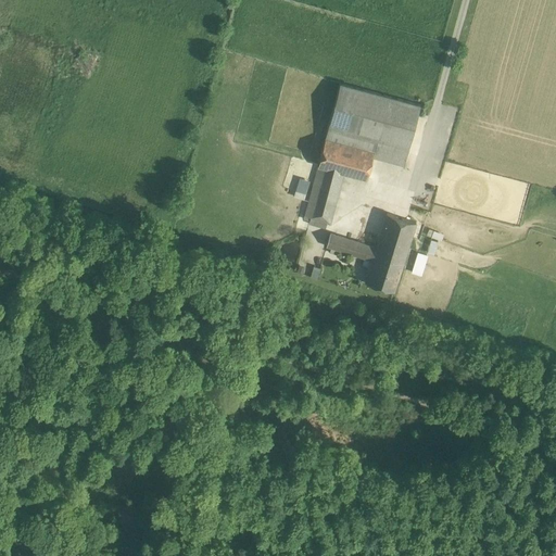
[(420,104),(340,83),(326,138),(375,151),(373,156),(404,165),(420,104)]
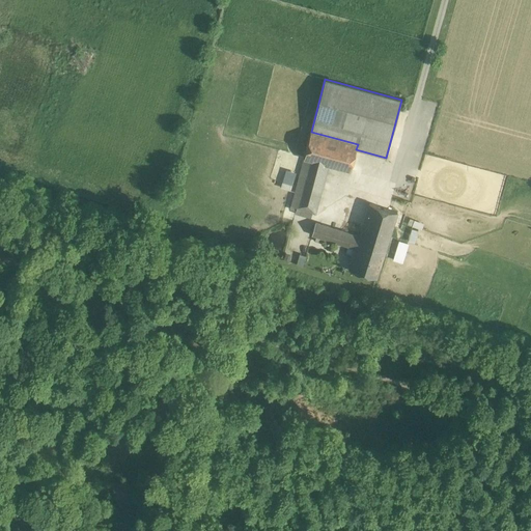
[(358,144),(311,132),(304,159),(328,165),(351,171),(356,149),(358,144)]
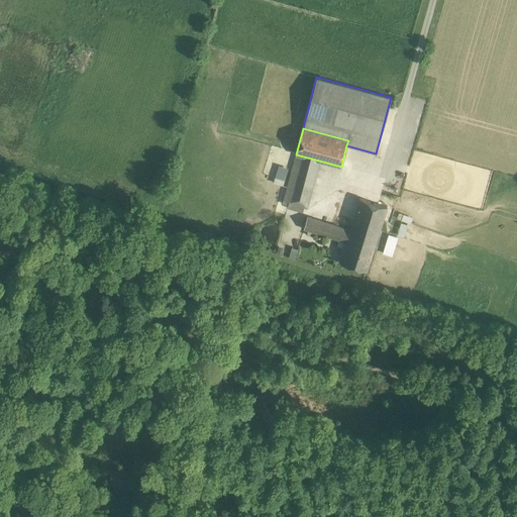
[(298,154),(283,204),(288,205),(289,202),(304,207),(307,207),(319,161),(298,154)]
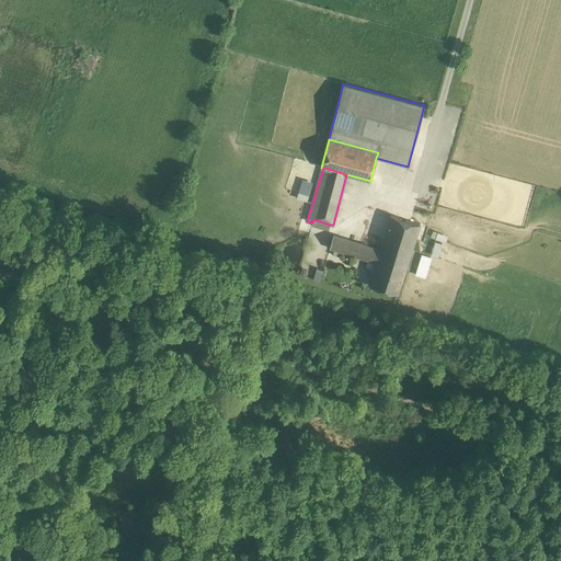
[(379,249),(376,258),(407,266),(420,224),(390,215),(379,249)]
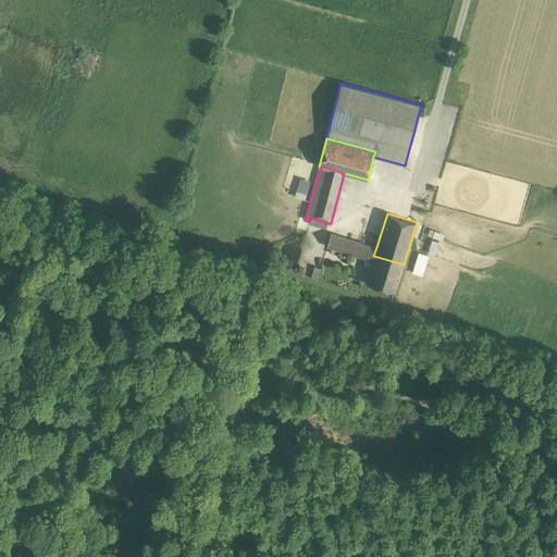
[(327,223),(311,218),(310,221),(309,224),(326,229),(327,223)]
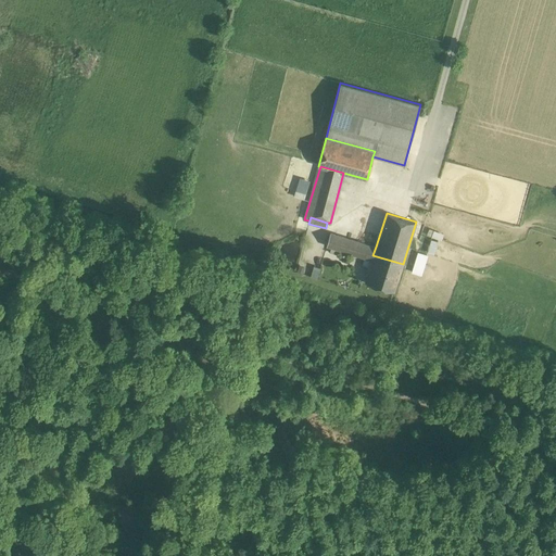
[(428,235),(441,239),(443,232),(431,228),(428,235)]
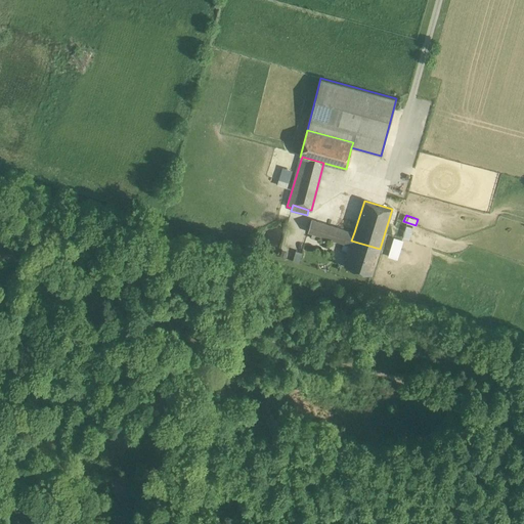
[(354,232),(311,219),(308,231),(350,245),(351,241),(354,232)]
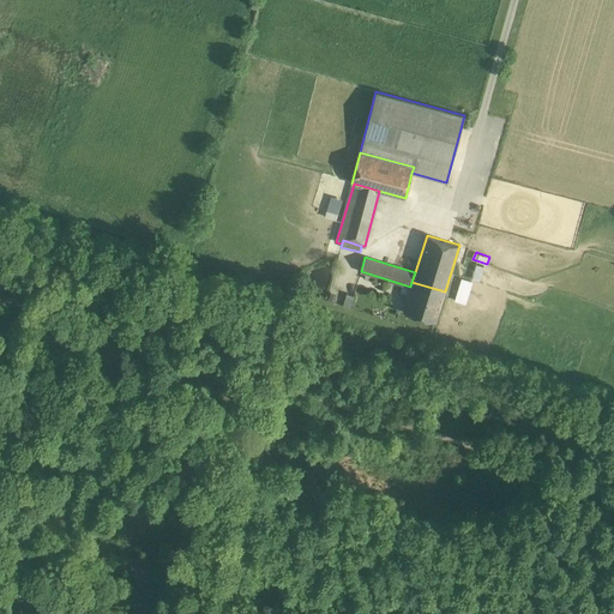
[(480,281),(482,265),(475,263),(471,278),(480,281)]
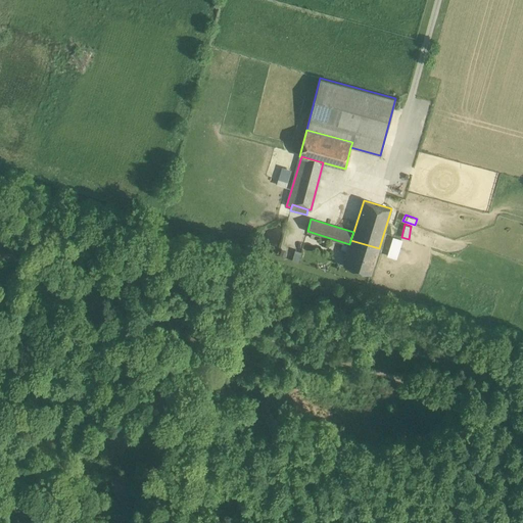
[(386,255),(396,258),(402,239),(392,236),(386,255)]
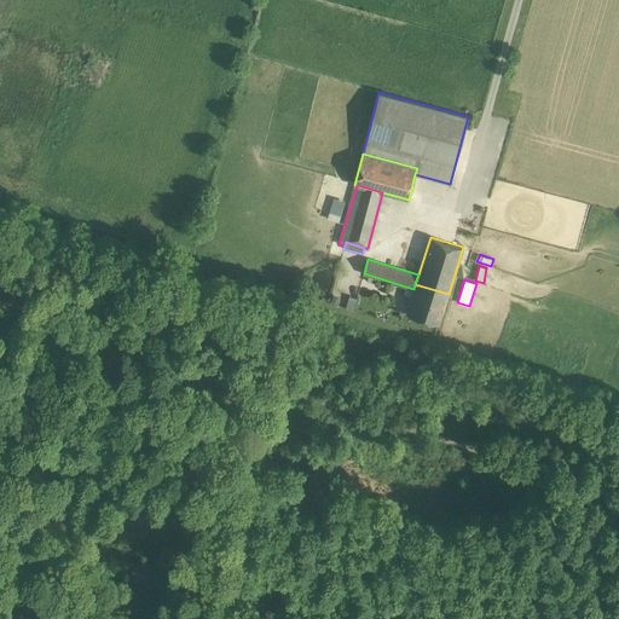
[(449,294),(415,284),(414,289),(411,298),(406,313),(439,323),(449,294)]
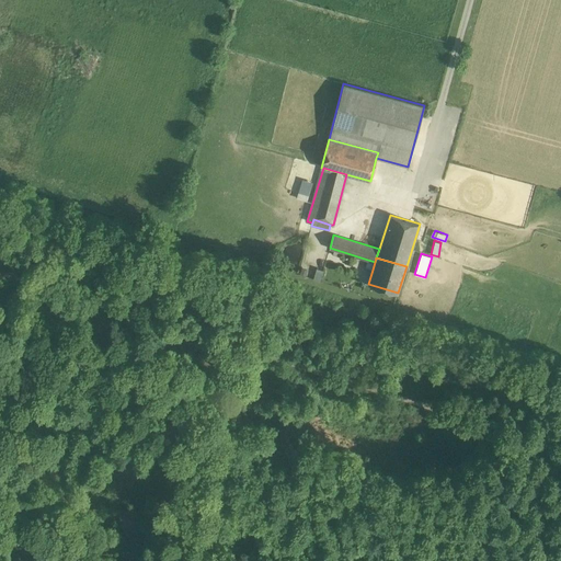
[(293,357),(290,365),(301,368),(304,361),(293,357)]
